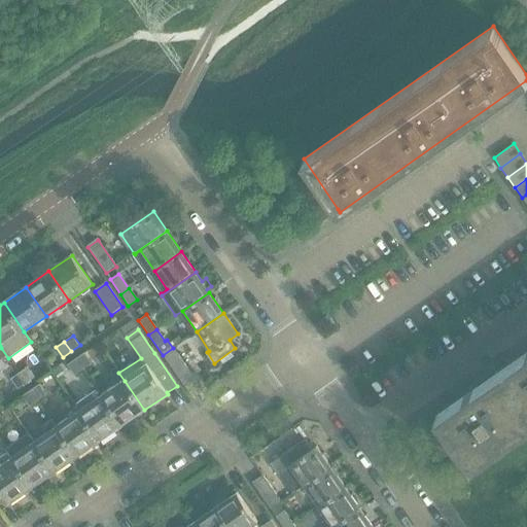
[(194,379),(190,375),(173,348),(163,355),(183,385),(194,379)]
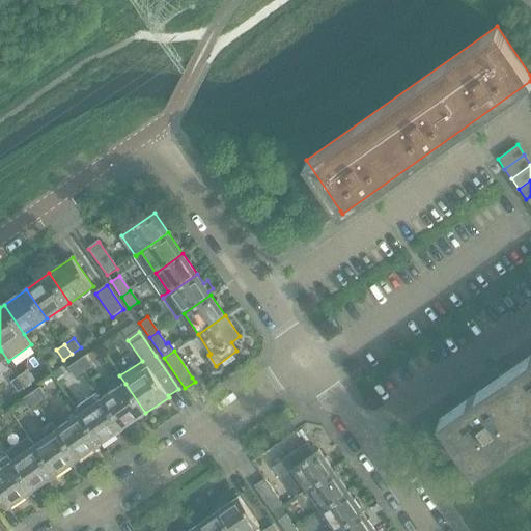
[(77,361),(84,371),(93,365),(86,355),(77,361)]
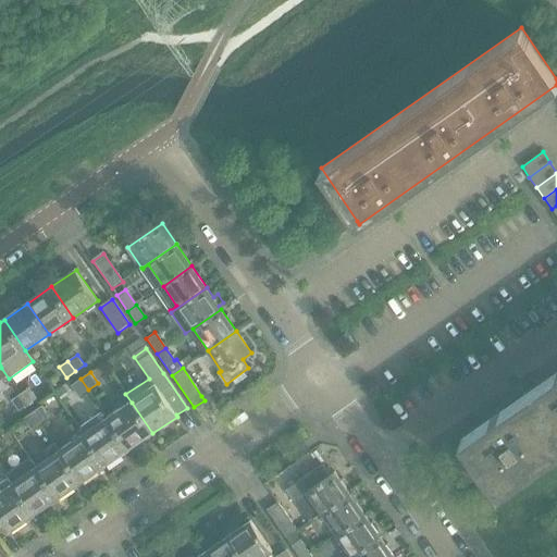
[(556,372),(460,440),(499,495),(556,454),(556,372)]
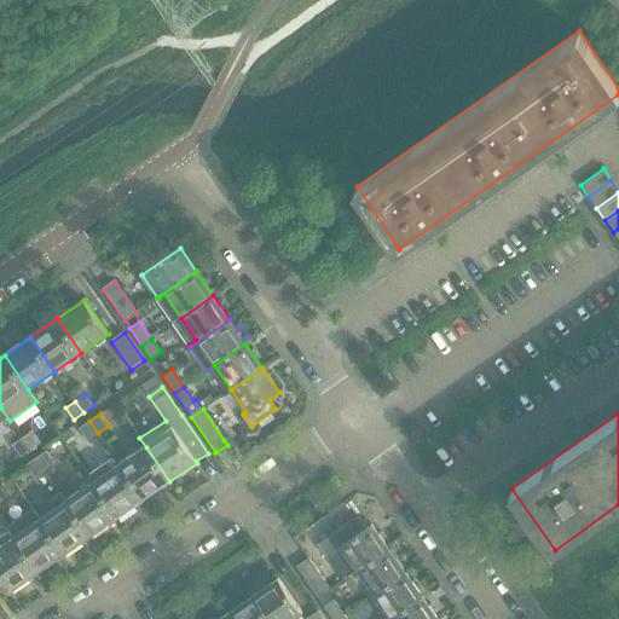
[(88,440),(98,433),(90,421),(80,428),(88,440)]
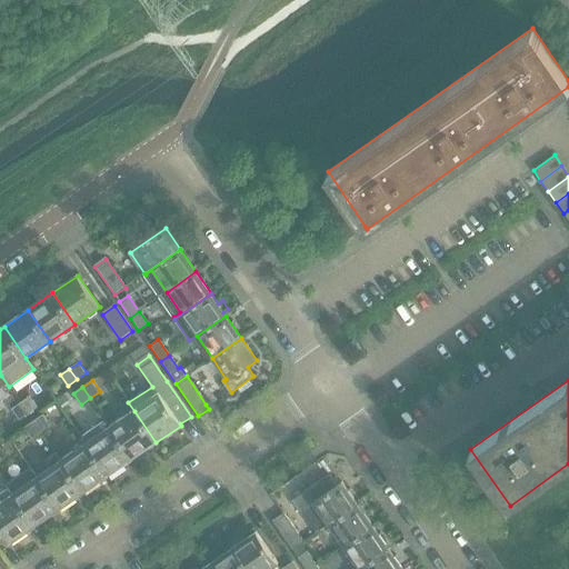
[(20,402),(28,413),(37,407),(29,397),(20,402)]
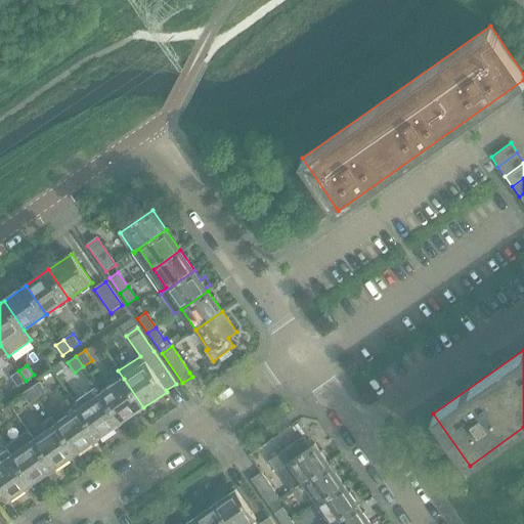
[(16,387),(26,381),(18,370),(10,377),(16,387)]
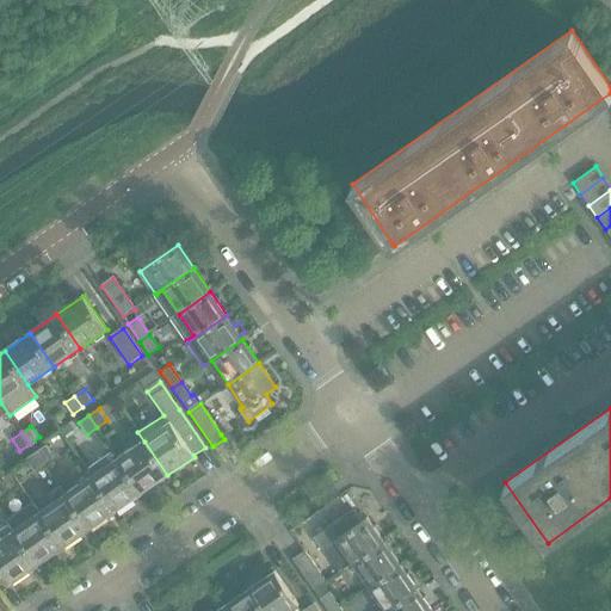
[(141,494),(167,475),(144,442),(118,460),(141,494)]
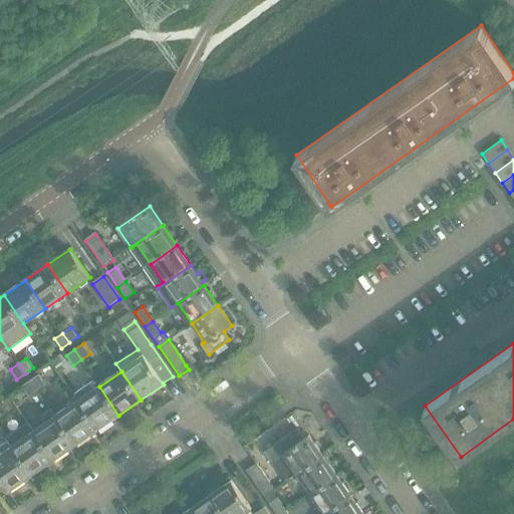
[(30,380),(36,391),(45,384),(38,374),(30,380)]
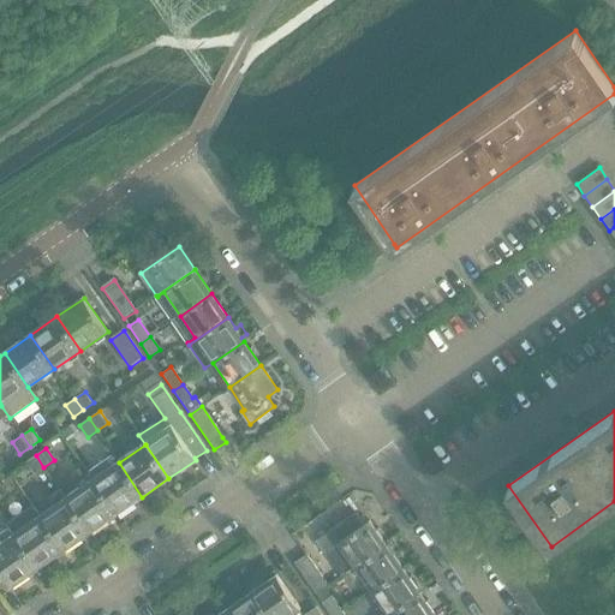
[(142,497),(119,463),(113,454),(87,473),(93,481),(117,515),(142,497)]
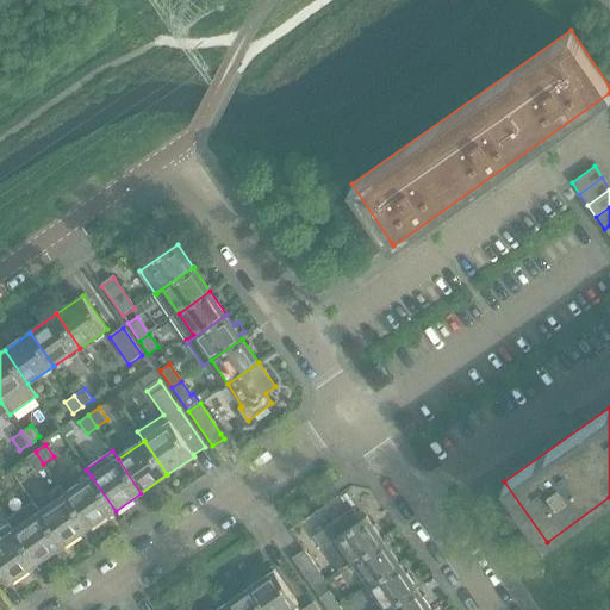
[(33,471),(43,464),(36,452),(25,459),(33,471)]
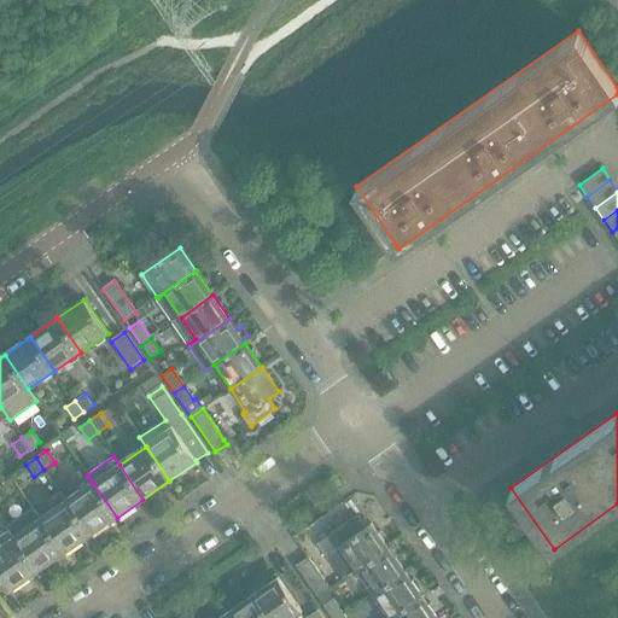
[(91,536),(117,518),(93,483),(66,502),(91,536)]
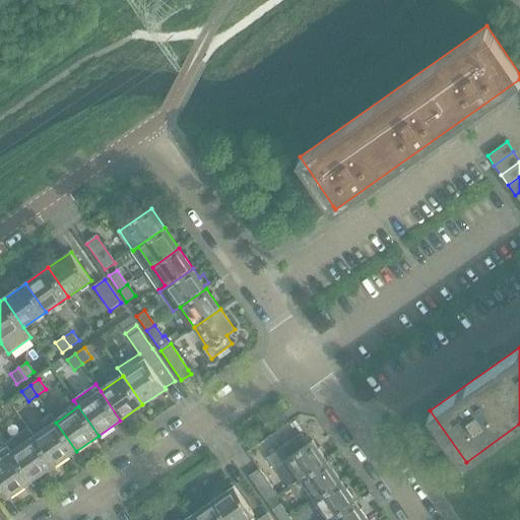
[(76,451),(56,423),(51,414),(41,421),(46,429),(34,438),(54,466),(76,451)]
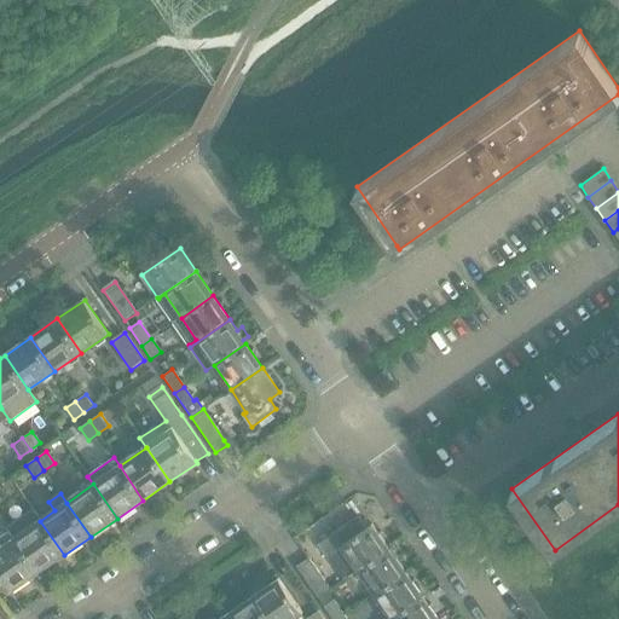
[(64,555),(40,521),(32,509),(6,527),(9,531),(38,573),(64,555)]
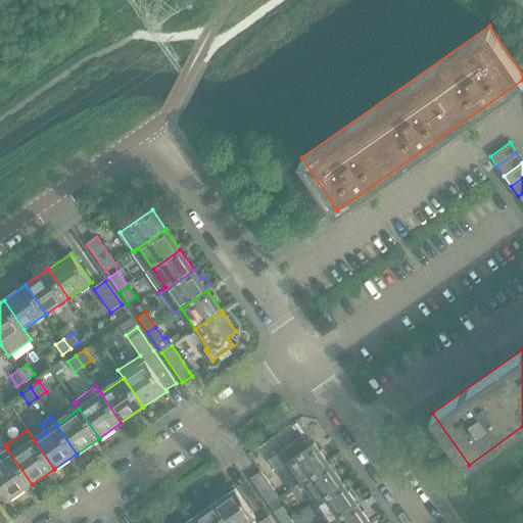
[(431,443),(439,455),(446,449),(438,438),(431,443)]
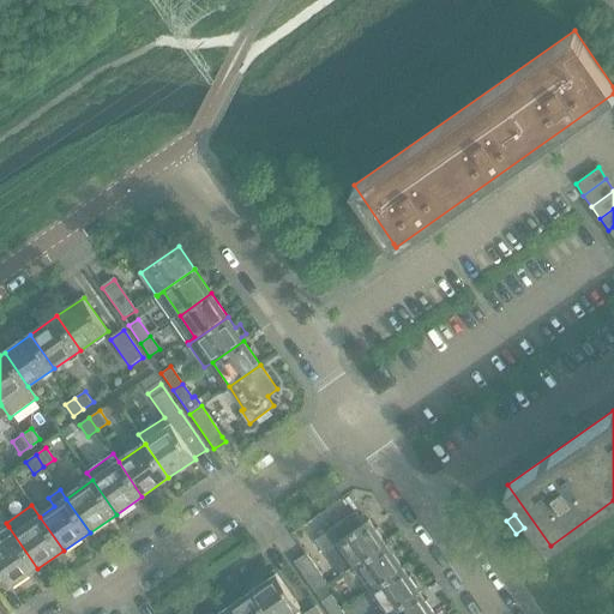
[(355,567),(386,546),(369,521),(338,542),(355,567)]
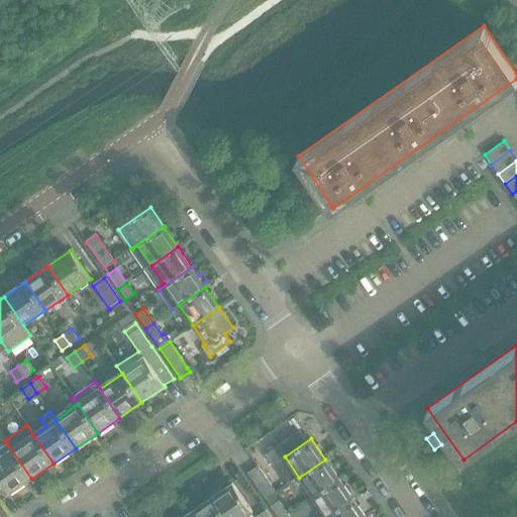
[(0,457),(0,483),(1,483),(9,495),(31,479),(7,443),(0,448),(0,454),(1,457),(0,457)]
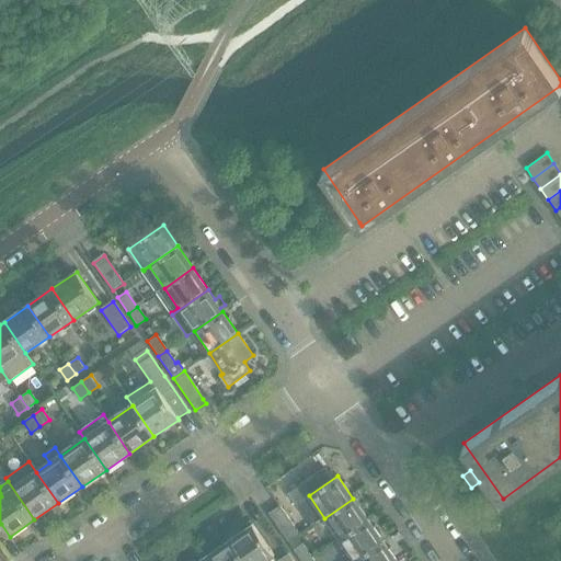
[(339,539),(368,519),(353,499),(324,518),(339,539)]
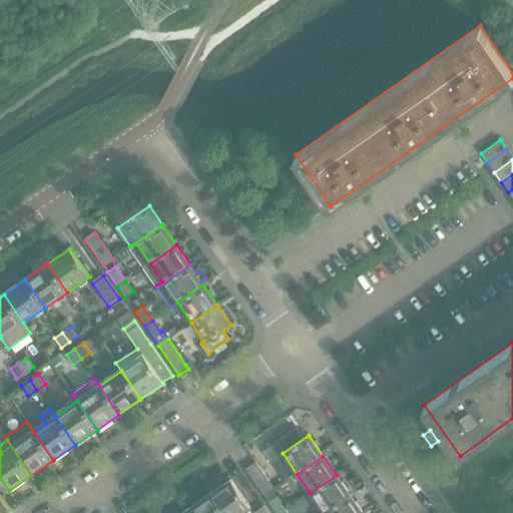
[(254,464),(245,470),(264,496),(273,490),(254,464)]
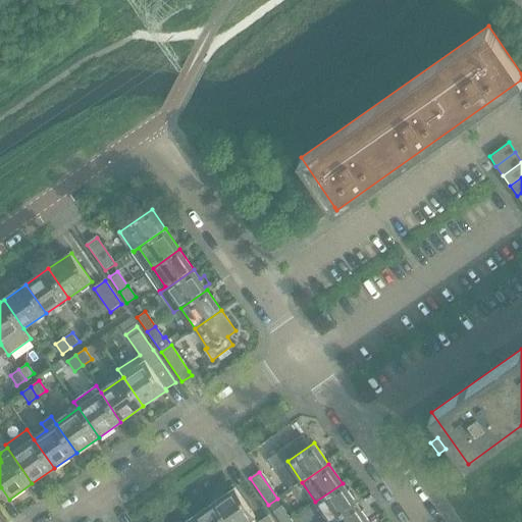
[(329,521),(356,504),(343,483),(315,502),(329,521)]
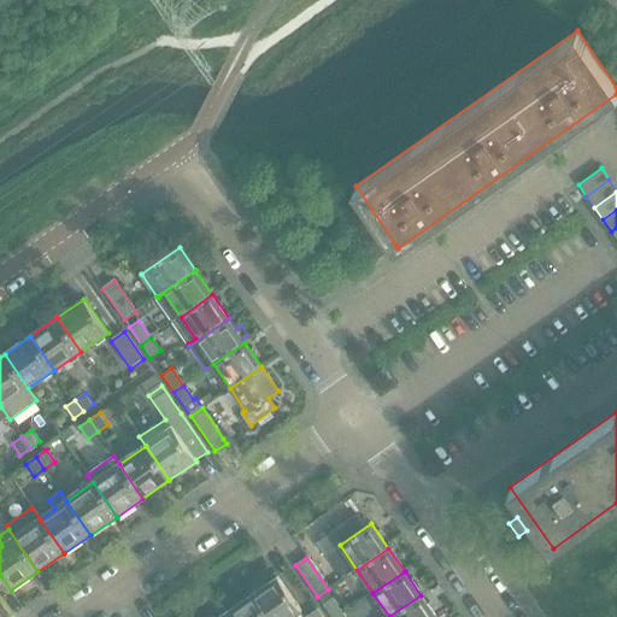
[(252,594),(268,616),(294,616),(301,612),(277,577),(252,594)]
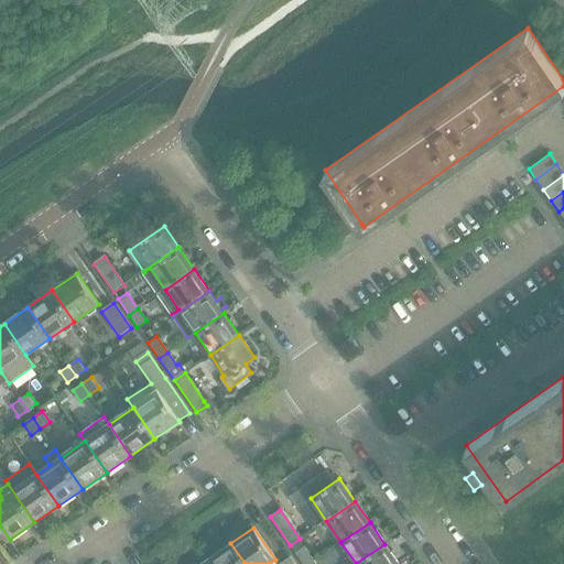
[(210,563),(245,563),(230,543),(208,560),(210,563)]
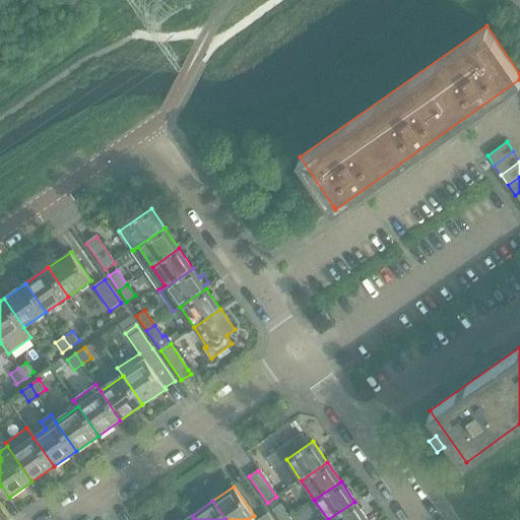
[(367,519),(354,502),(328,519),(367,519)]
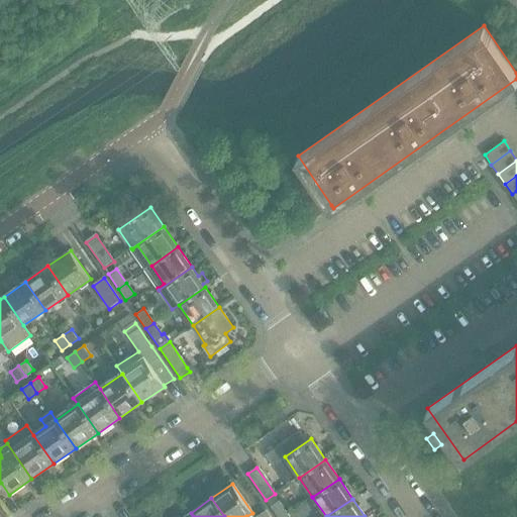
[(277,516),(283,516),(288,514),(279,501),(271,507),(277,516)]
